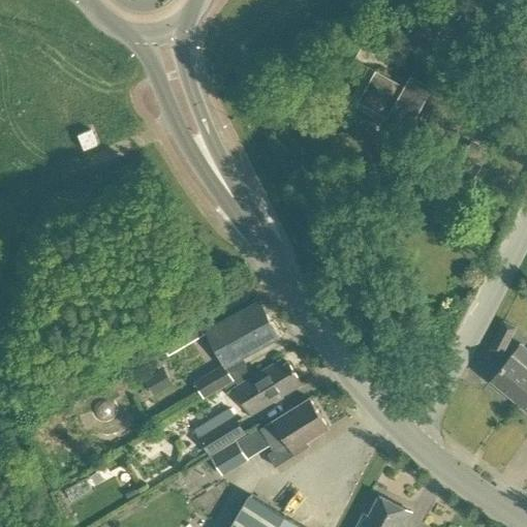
[(358,50),(364,53),(369,41),(363,38),(358,50)]
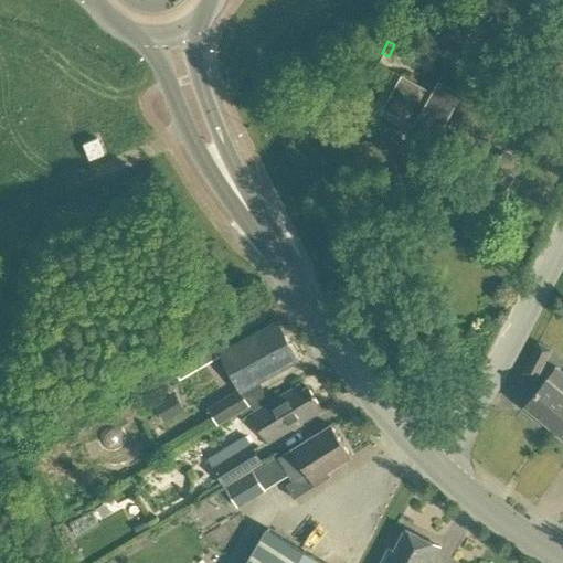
[(433,144),(459,95),(436,83),(429,94),(400,77),(382,110),(412,127),(410,131),(433,144)]
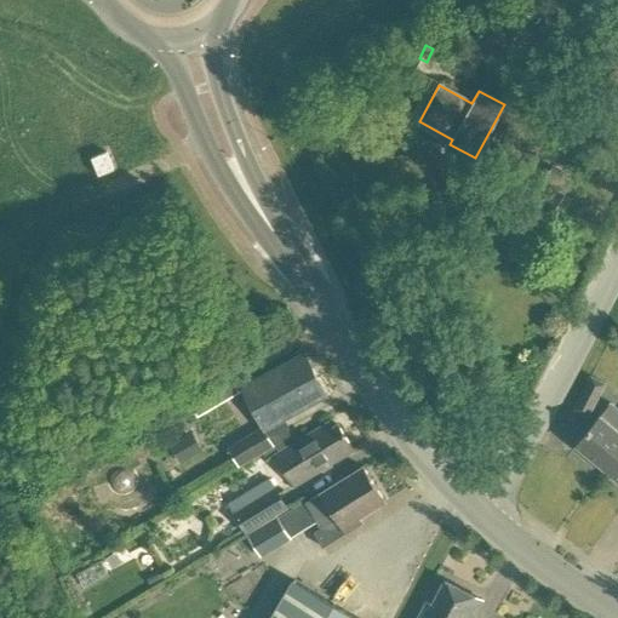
[(511,276),(526,285),(532,275),(518,267),(511,276)]
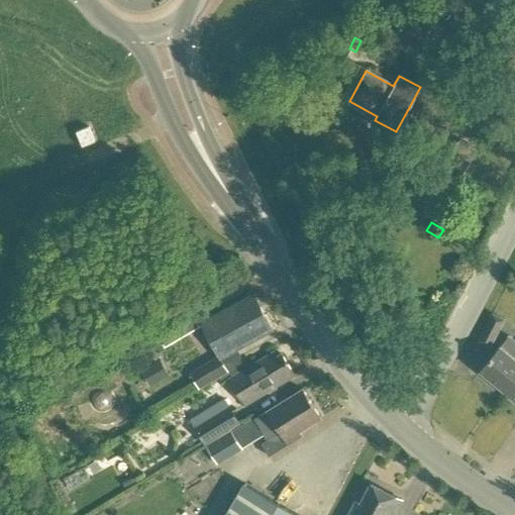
[(233,353),(272,332),(251,296),(199,325),(217,358),(189,376),(197,390),(240,365),(233,353)]
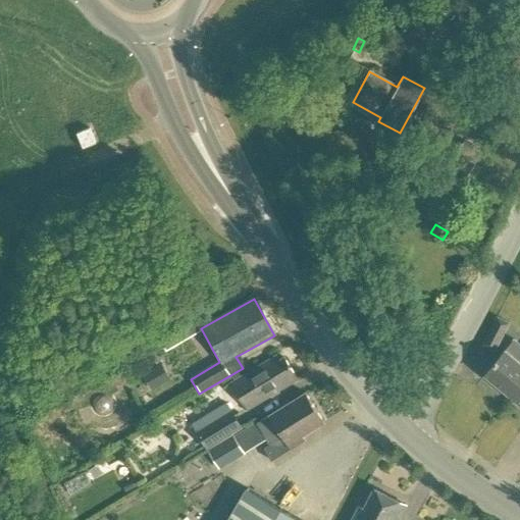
[(495,319),(480,346),(491,352),(506,325),(495,319)]
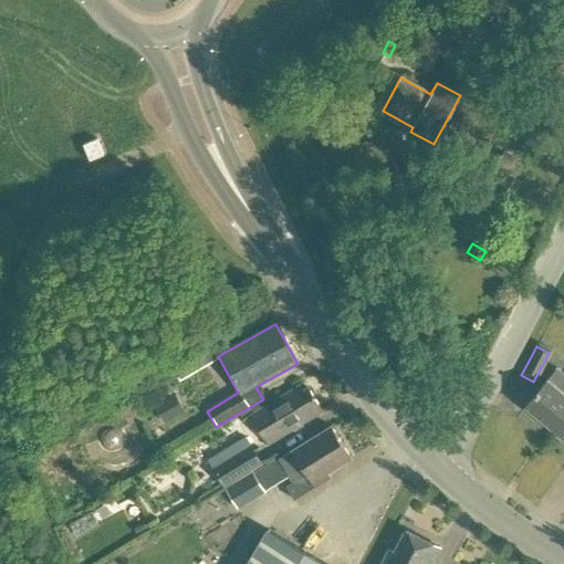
[(563,377),(554,371),(523,408),(549,429),(563,410),(563,377)]
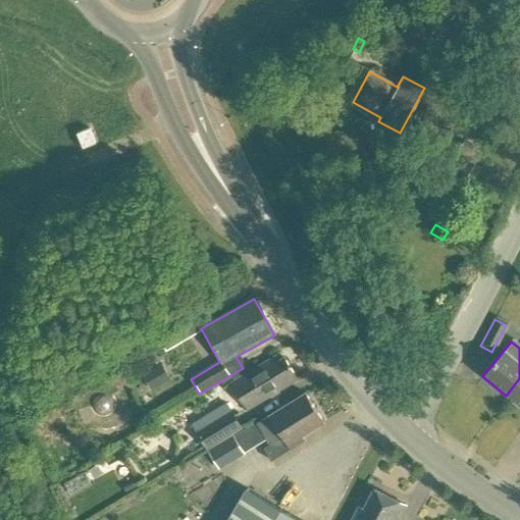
[(287,378),(293,375),(282,360),(277,363),(274,358),(228,385),(245,412),(267,398),(269,399),(276,395),(276,392),(290,383),(287,378)]
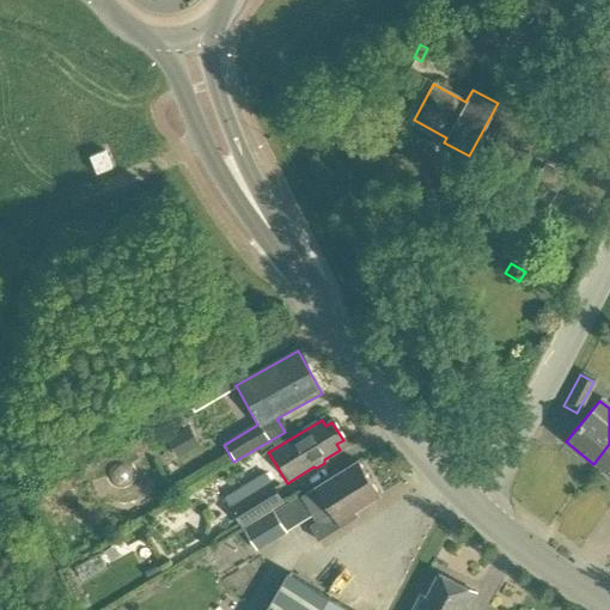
[(176,459),(193,450),(182,431),(164,440),(176,459)]
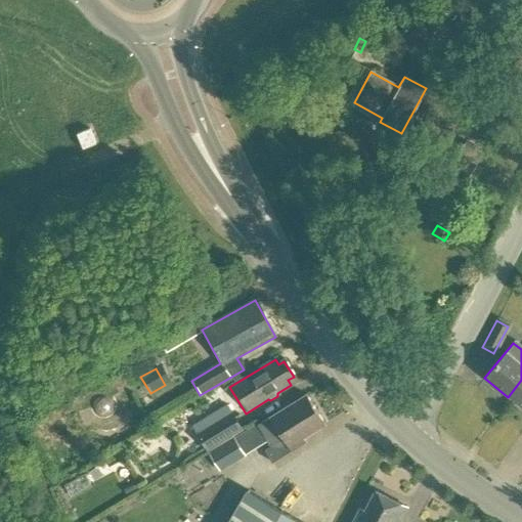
[(521,380),(508,397),(521,408),(521,380)]
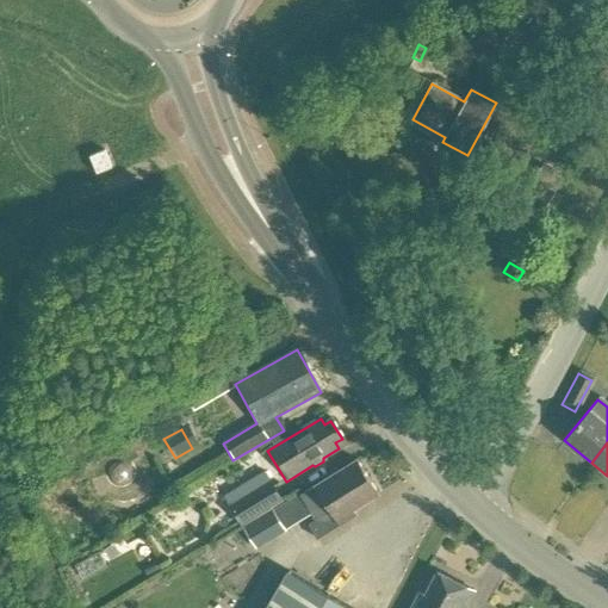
[(352,513),(377,497),(355,461),(287,504),(298,522),(310,516),(314,522),(308,526),(316,540),(354,516),(352,513)]
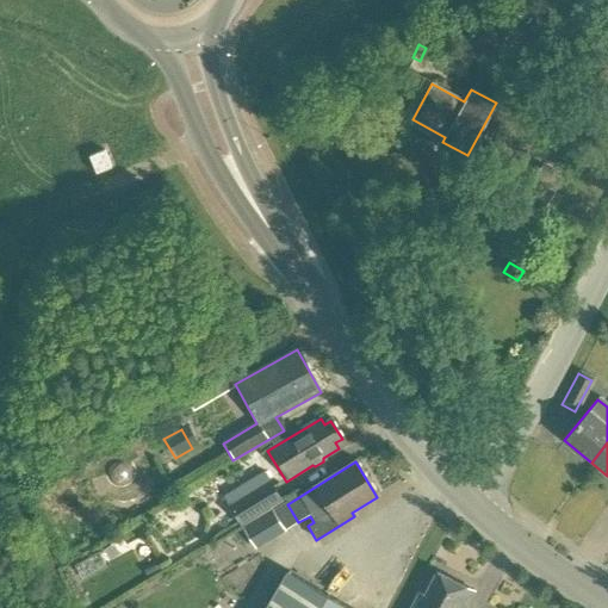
[(227,507),(240,527),(280,502),(268,482),(227,507)]
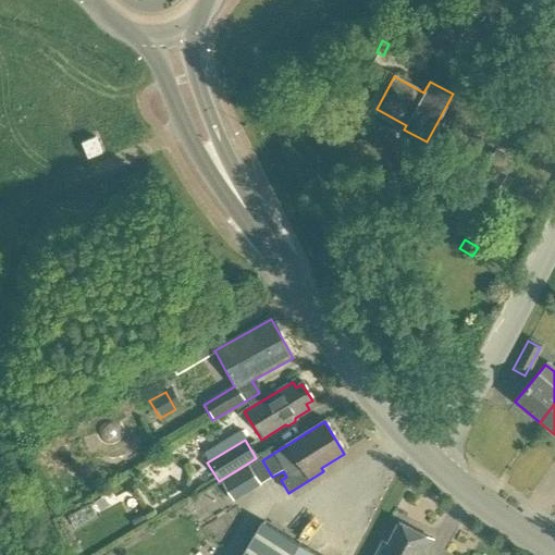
[(247,467),(220,482),(232,502),(259,486),(247,467)]
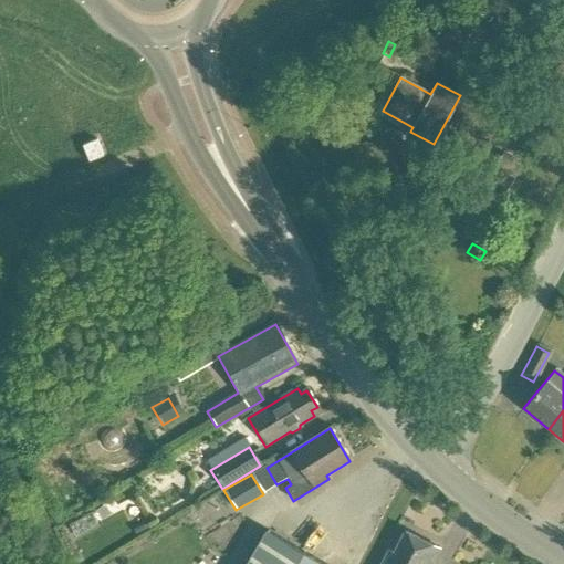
[(320,563),(265,532),(247,563),(320,563)]
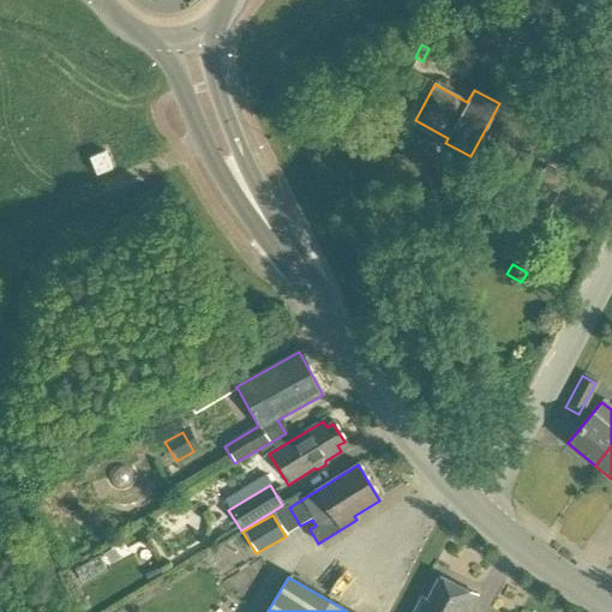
[(467,611),(477,597),(438,577),(426,601),(420,599),(413,611),(467,611)]
